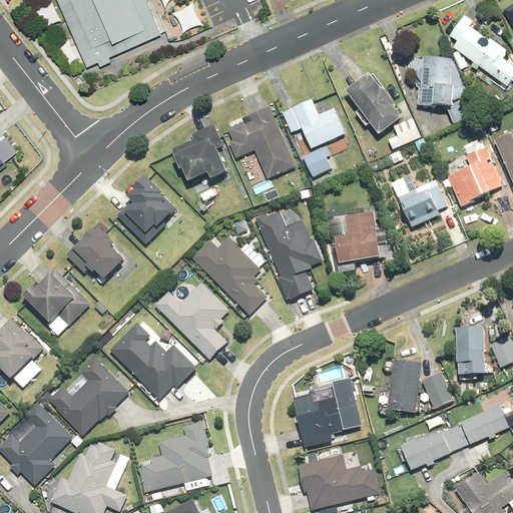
[(58,0),(88,67),(162,34),(146,0),(58,0)]
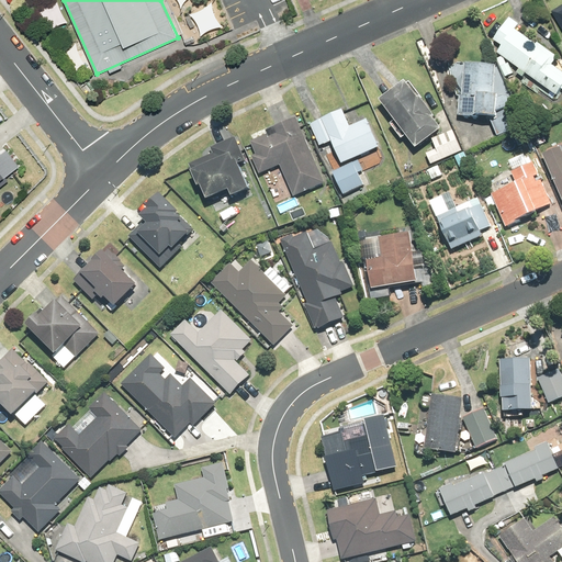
[(561,3),(550,11),(561,30),(561,3)]
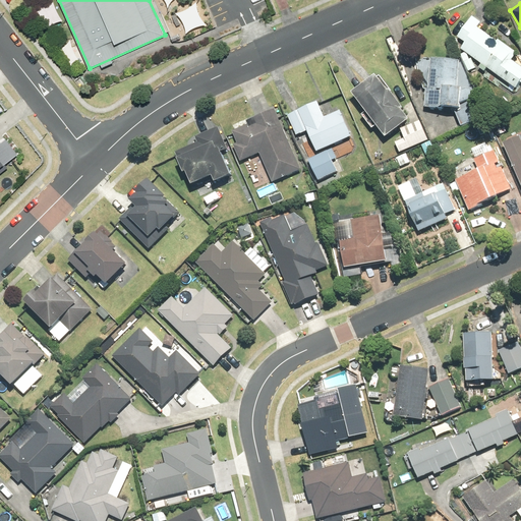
[(465,43),(461,49),(515,89),(520,80),(520,66),(512,60),(516,53),(497,40),(496,41),(476,26),(480,21),(471,15),(456,37),(465,43)]
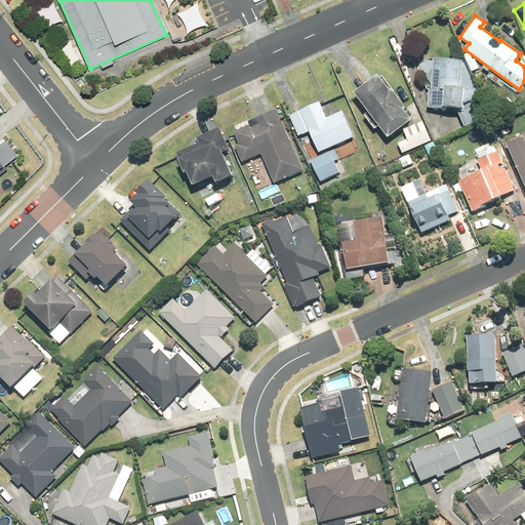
[(459,86),(462,63),(434,59),(431,90),(430,90),(428,107),(456,110),(463,126),(487,117),(474,86),(466,89),(463,87),(459,86)]
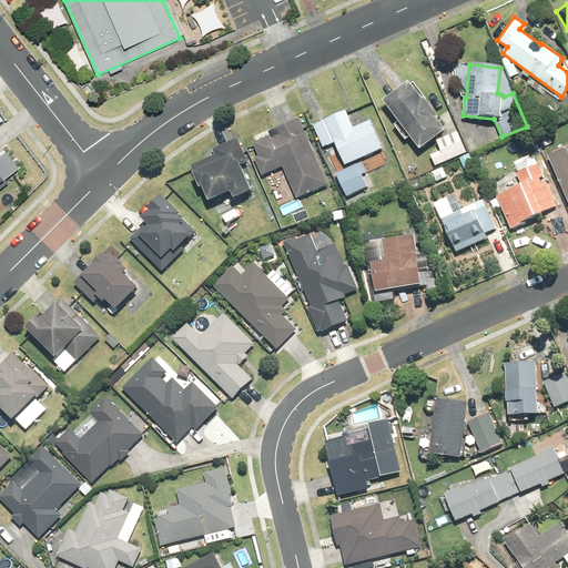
[(408,81),(382,101),(418,150),(445,131),(408,81)]
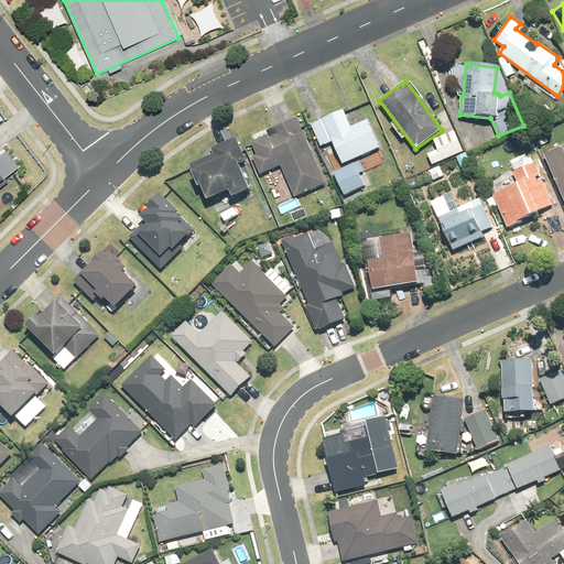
[(343,111),(314,122),(324,143),(331,141),(342,165),(380,148),(368,120),(350,128),(343,111)]
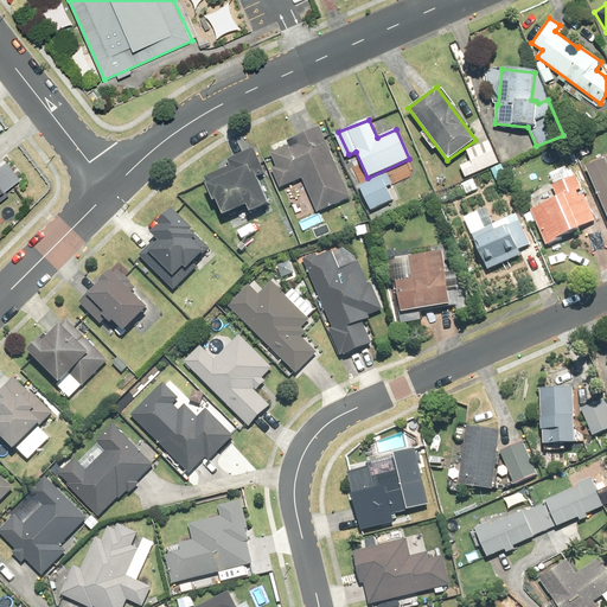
[(319,127),(286,141),(288,146),(270,153),(276,167),(272,170),(280,189),(302,179),(317,213),(351,199),(319,127)]
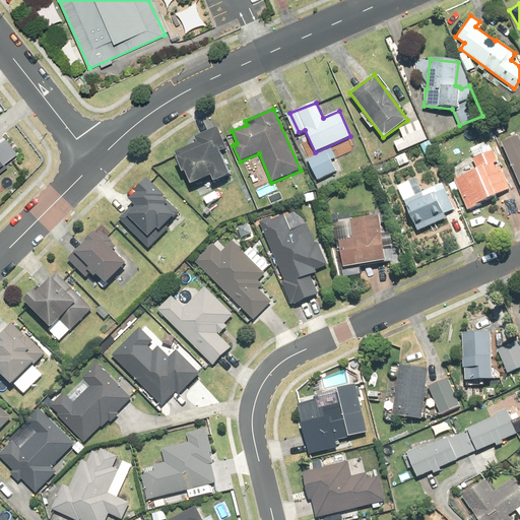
[(428,140),(419,121),(399,129),(403,138),(394,142),(398,152),(428,140)]
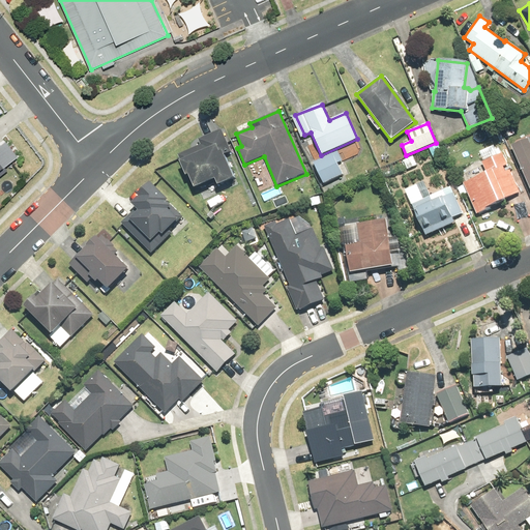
[(201,145),(178,155),(180,162),(178,162),(185,177),(188,176),(194,189),(214,180),(216,186),(233,179),(224,155),(231,152),(222,129),(198,139),(201,145)]
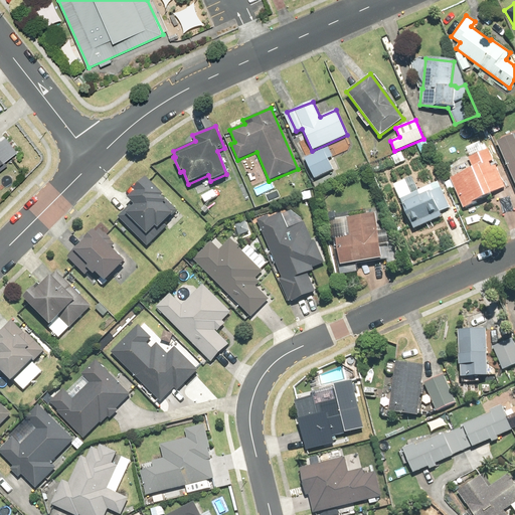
[(497,143),(514,184),(514,140),(513,136),(497,143)]
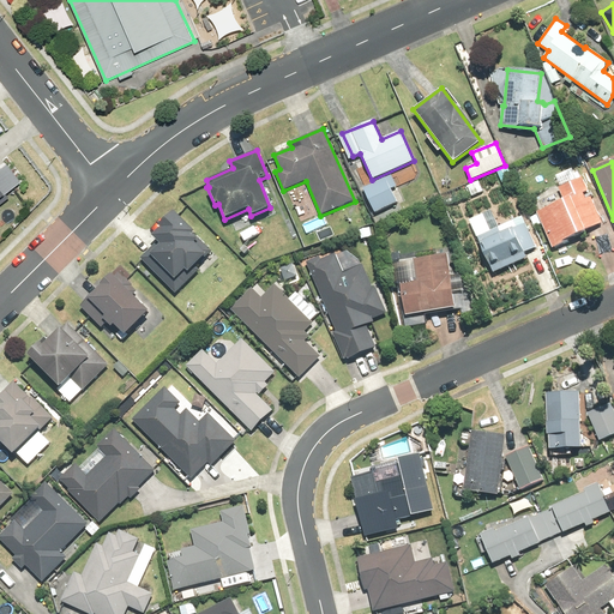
[(0,166),(0,204),(10,197),(6,193),(22,182),(6,163),(1,168),(0,166)]
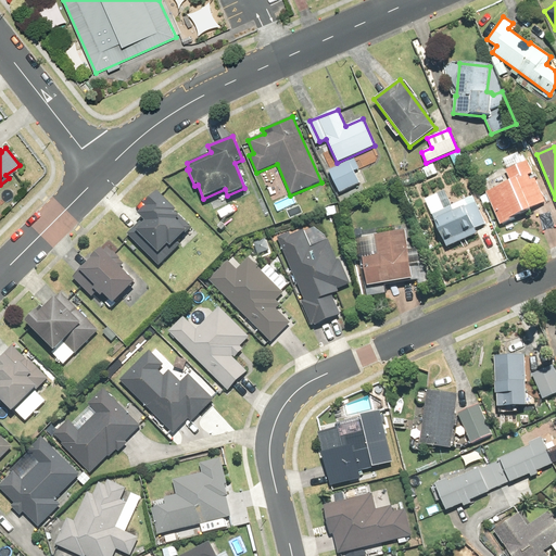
[(351,161),(328,171),(338,193),(362,184),(351,161)]
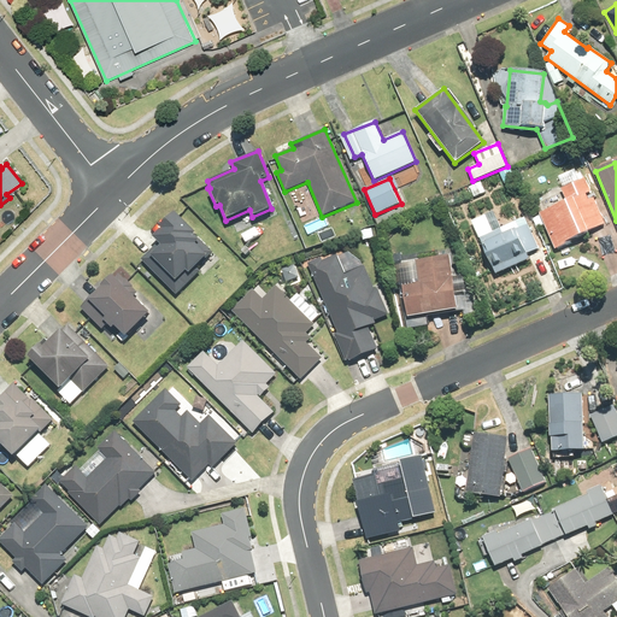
[(566,203),(539,213),(554,247),(606,225),(585,178),(560,189),(566,203)]
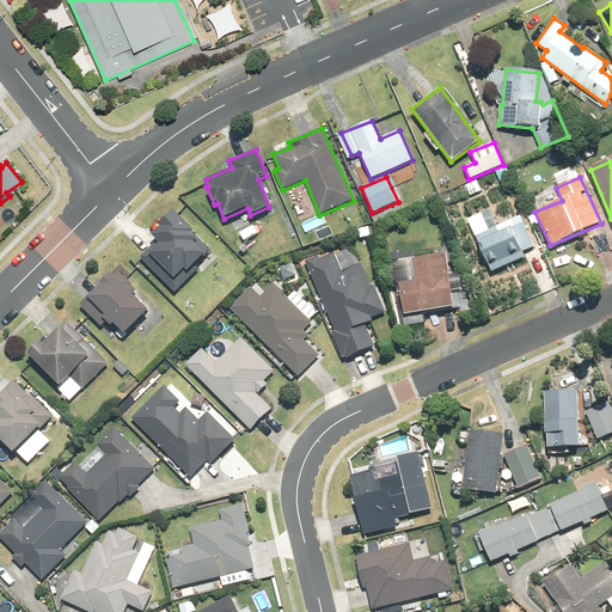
[(159,227),(151,236),(159,244),(142,261),(175,293),(199,269),(195,267),(210,251),(199,238),(196,239),(191,233),(194,232),(172,210),(158,226),(159,227)]
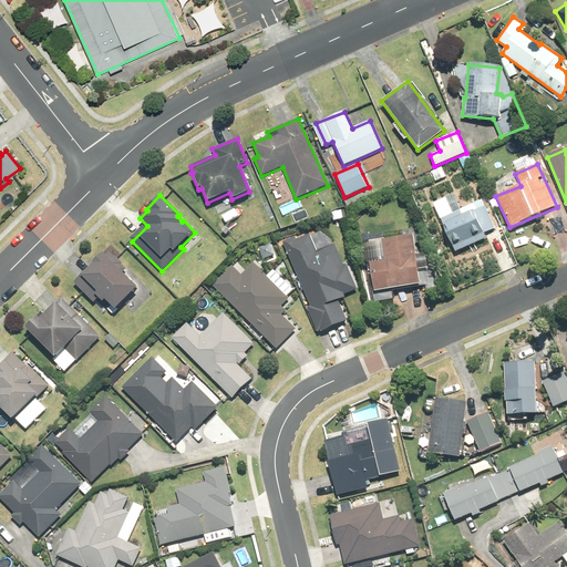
[(441,218),(454,253),(487,239),(485,234),(494,230),(485,206),(463,215),(461,210),(441,218)]
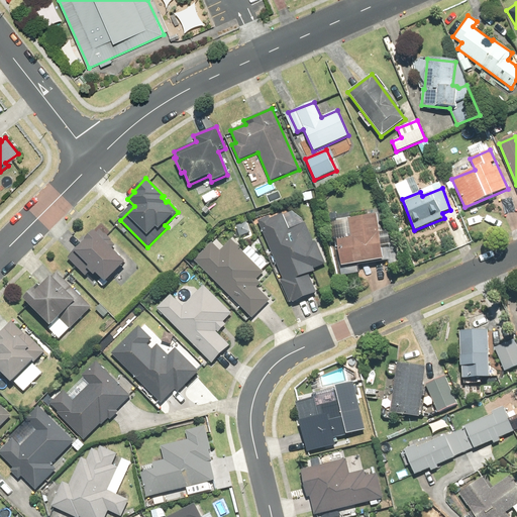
[(269,216),(259,221),(283,280),(280,281),(289,304),(293,302),(293,303),(316,294),(308,275),(314,272),(313,270),(325,265),(315,241),(313,242),(305,223),(289,229),(282,214),(270,219),(269,216)]
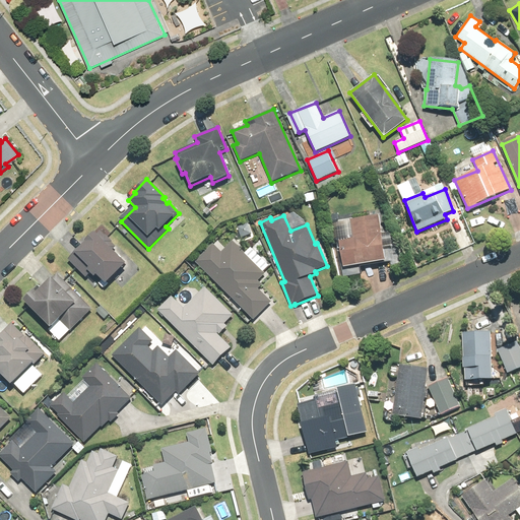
[(379,215),(349,219),(352,239),(338,241),(342,268),(386,261),(379,215)]
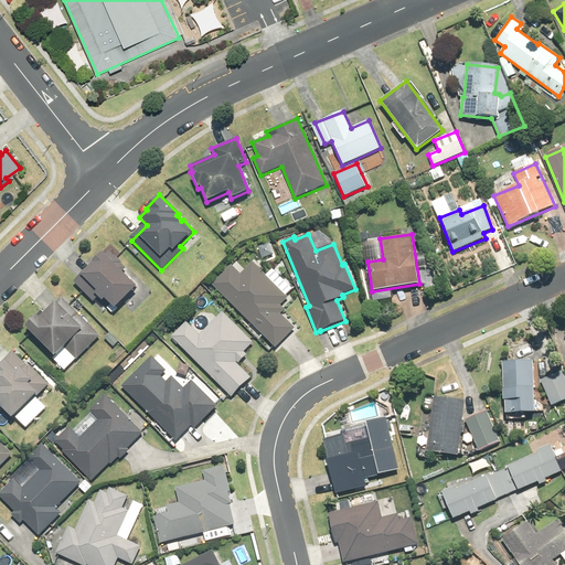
[(105,256),(103,254),(74,283),(93,300),(96,297),(102,302),(105,300),(114,310),(137,287),(121,273),(126,268),(121,264),(121,263),(115,256),(114,257),(109,252),(105,256)]
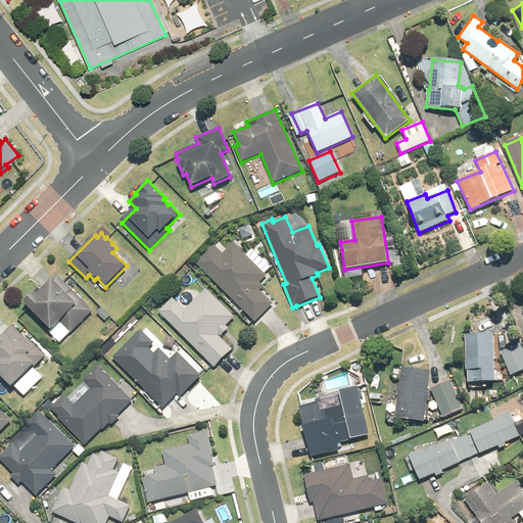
[(215,245),(196,264),(254,322),(273,304),(259,290),(263,287),(259,283),(267,276),(234,243),(223,254),(215,245)]
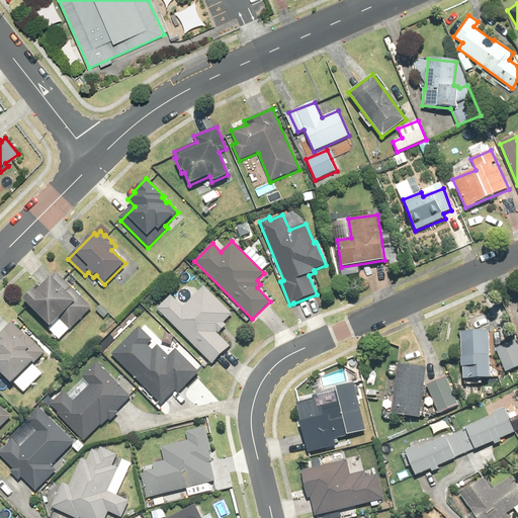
[(32,289),(22,299),(50,328),(48,329),(54,334),(52,336),(54,339),(56,337),(59,340),(91,309),(57,273),(51,278),(51,277),(35,291),(32,289)]
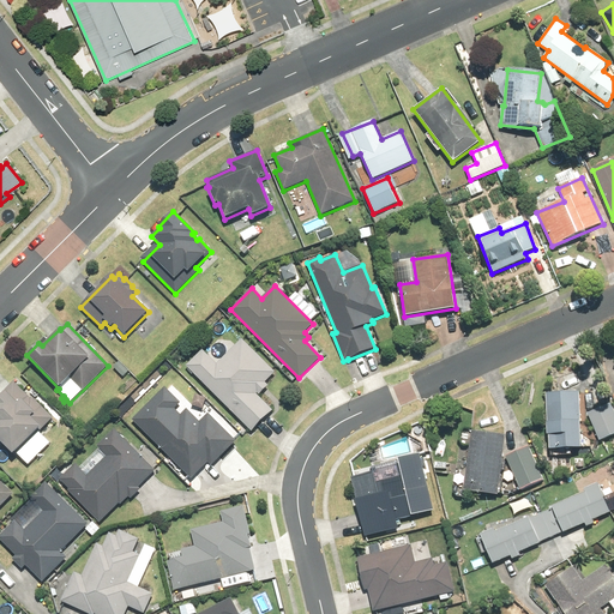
[(203,350),(186,367),(251,432),(272,411),(257,395),(258,393),(259,396),(269,386),(265,383),(275,373),(241,339),(216,365),(203,350)]
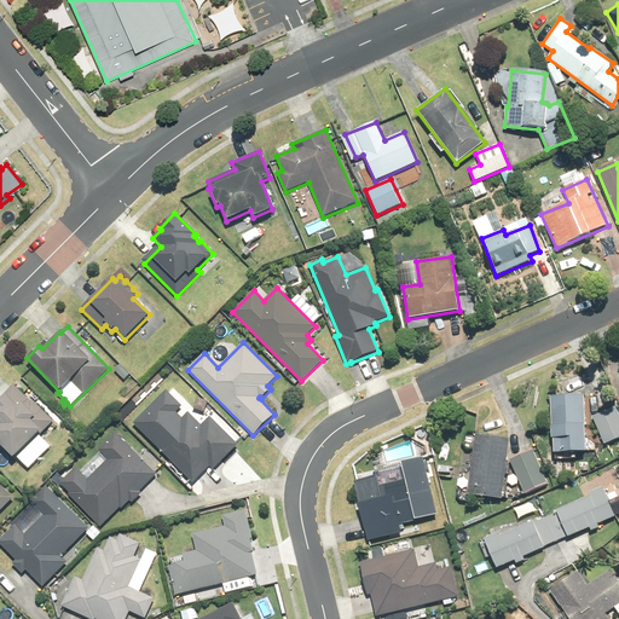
[(13,385),(0,398),(0,447),(10,458),(38,432),(41,435),(55,422),(32,399),(30,401),(13,385)]
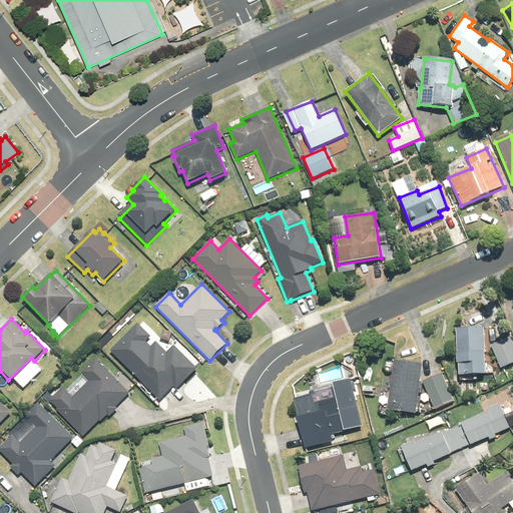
[(137,324),(110,351),(159,401),(173,387),(175,390),(196,369),(173,346),(166,353),(155,342),(150,347),(145,342),(150,337),(137,324)]
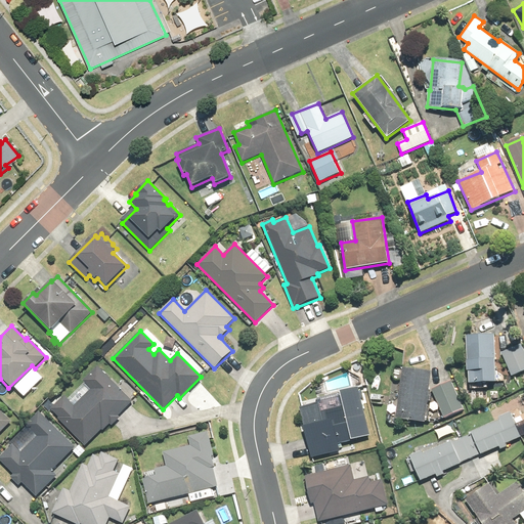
[(494,335),(465,336),(467,385),(495,384),(494,335)]
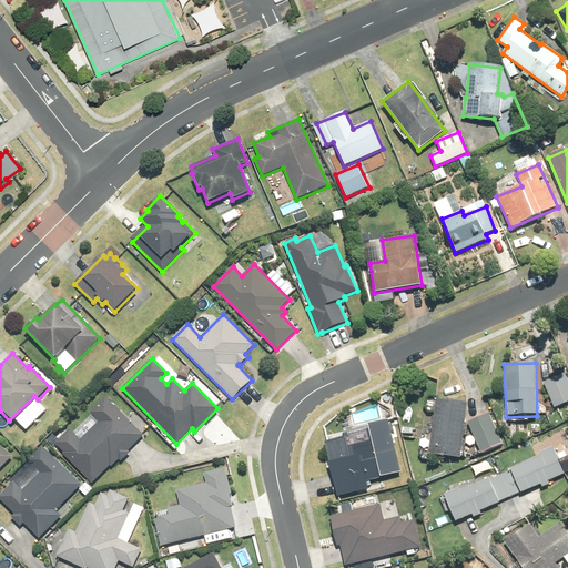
[(567,381),(565,373),(543,383),(555,408),(567,402),(567,381)]
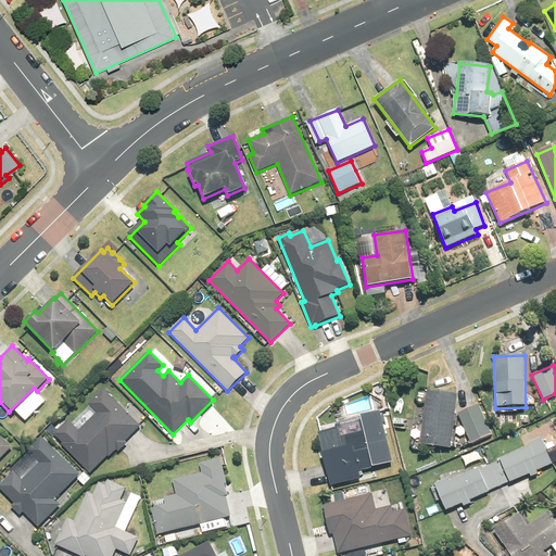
[(68,420),(53,434),(62,443),(61,444),(90,474),(108,456),(109,457),(116,451),(118,452),(127,444),(125,442),(140,427),(103,389),(87,404),(97,414),(78,431),(68,420)]
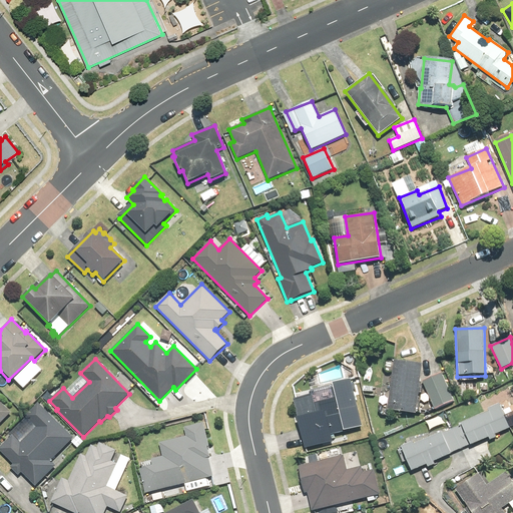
[(423,364),(394,361),(387,411),(417,415),(423,364)]
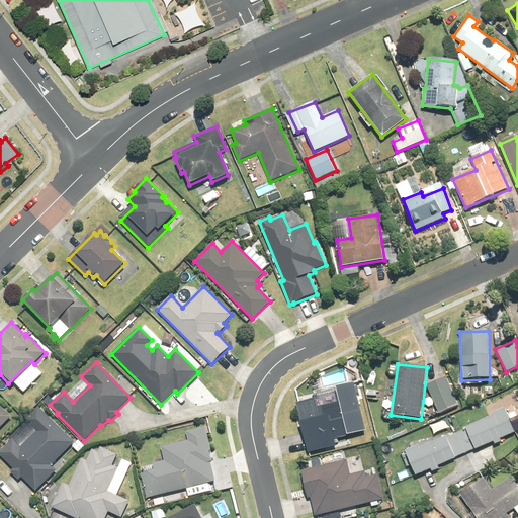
[(446,376),(426,385),(439,415),(459,406),(446,376)]
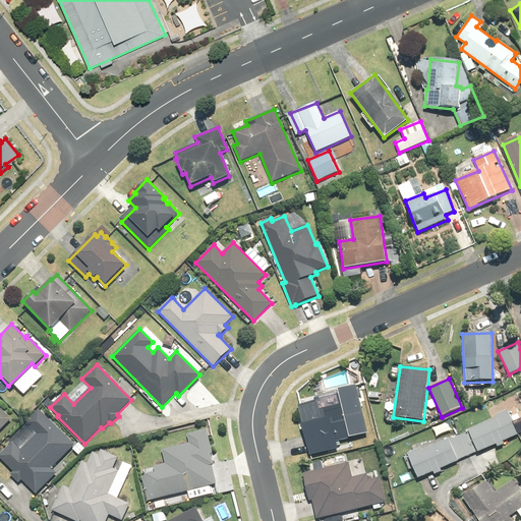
[(335,442),(368,433),(356,385),(337,390),(340,405),(319,410),(316,401),(297,406),(309,456),(337,450),(335,442)]
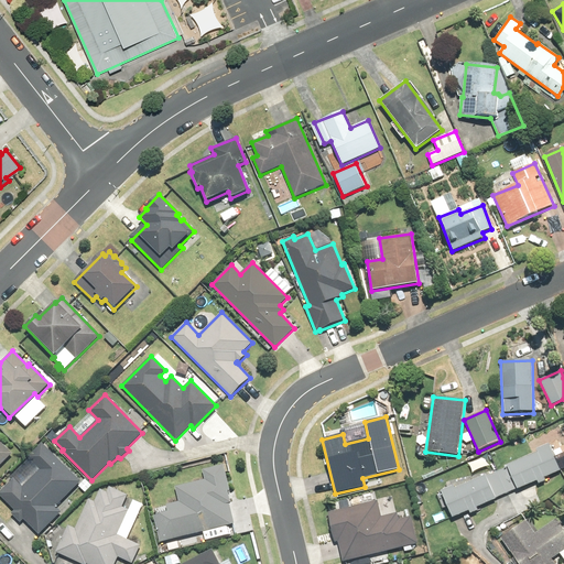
[(0,465),(12,454),(0,442),(0,465)]
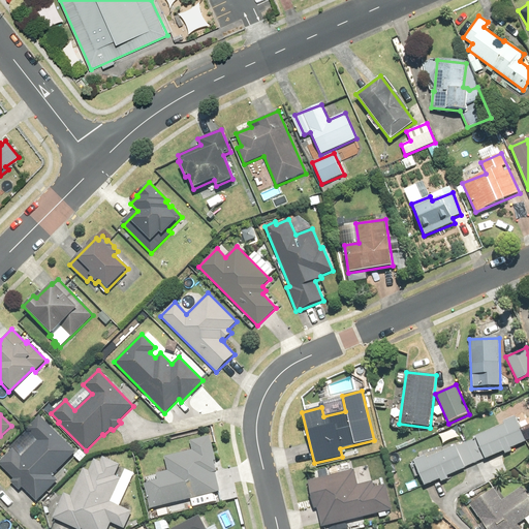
[(21,457),(13,449),(0,461),(0,464),(13,479),(10,483),(19,491),(22,488),(36,502),(57,481),(52,475),(75,453),(39,415),(26,429),(37,441),(21,457)]
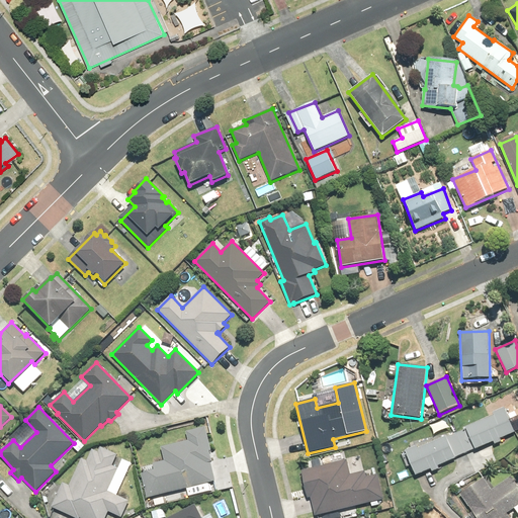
[(417,445),(404,450),(415,477),(456,459),(455,457),(475,449),(475,450),(515,433),(506,412),(482,422),(481,421),(464,428),(465,429),(418,449),(417,445)]
